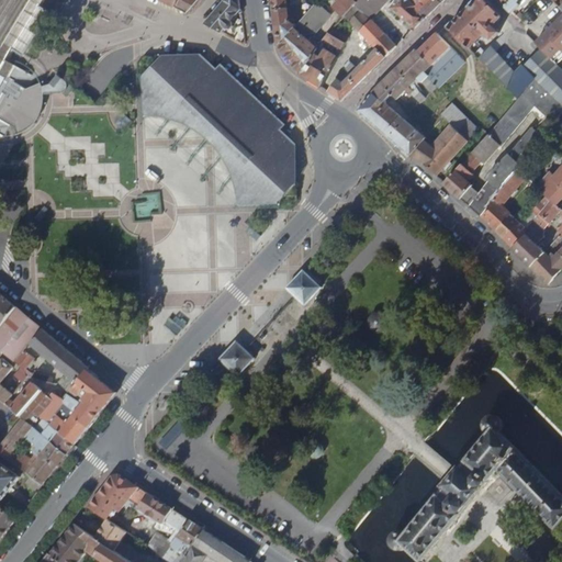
[(33,0),(27,10),(6,45),(13,51),(14,51),(42,9),(46,0),(33,0)]
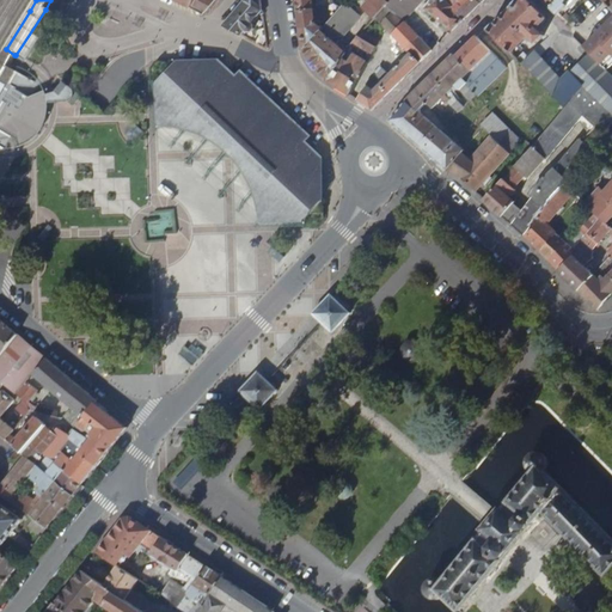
[(176,0),(183,2),(189,6),(203,16),(206,13),(215,0),(176,0)]
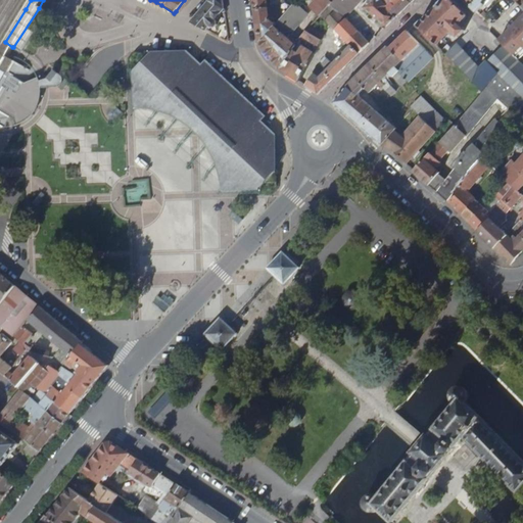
[(211,0),(193,22),(202,28),(207,31),(210,27),(212,28),(217,28),(219,25),(218,21),(217,20),(223,13),(225,13),(223,0),(211,0)]
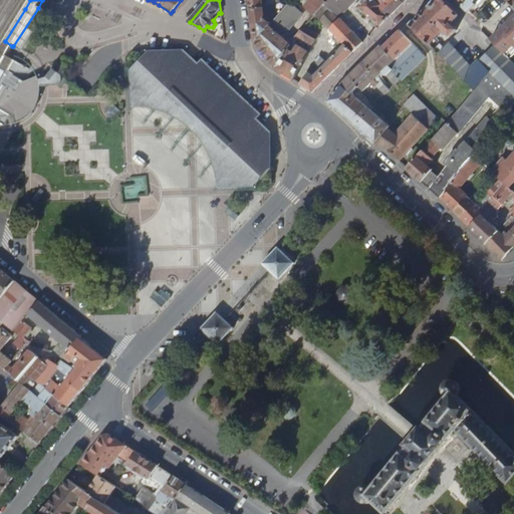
[(250,0),(251,5),(256,41),(270,25),(265,20),(267,20),(272,19),(273,18),(271,7),(263,7),(261,0),(250,0)]
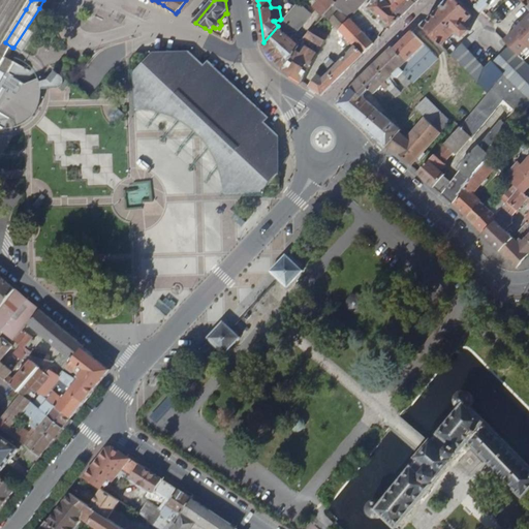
[(286,0),(285,0),(281,6),(289,13),(294,7),(286,0)]
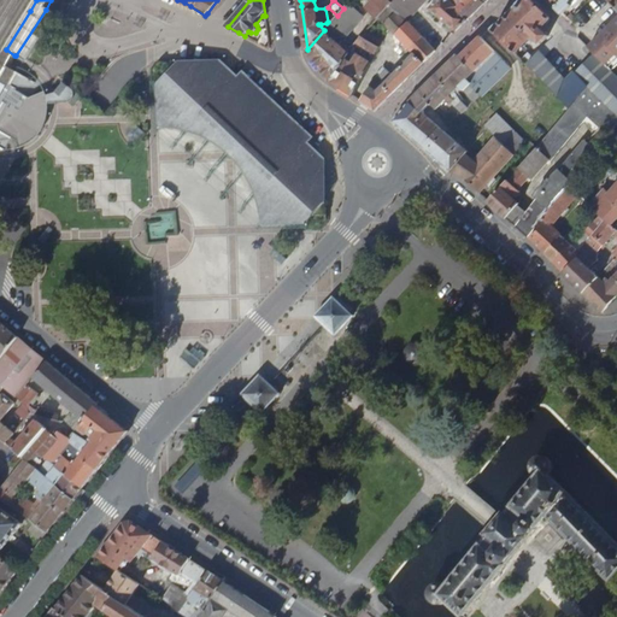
[(388,0),(372,0),(366,9),(377,19),(389,6),(392,3),(388,0)]
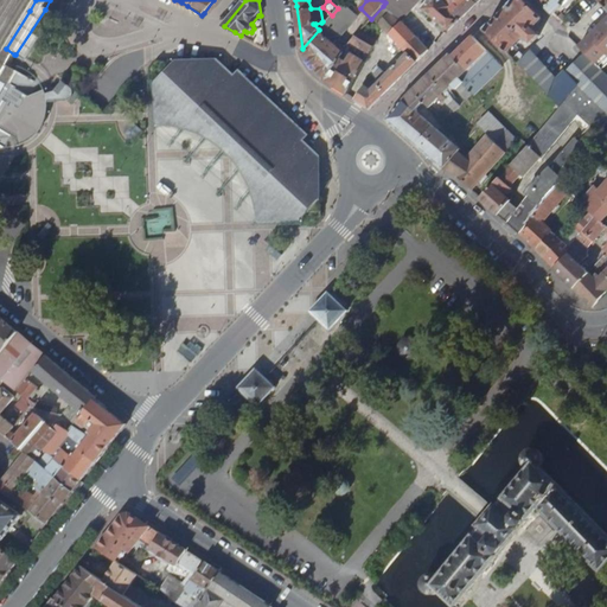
[(388,0),(385,2),(383,6),(397,21),(415,0),(388,0)]
